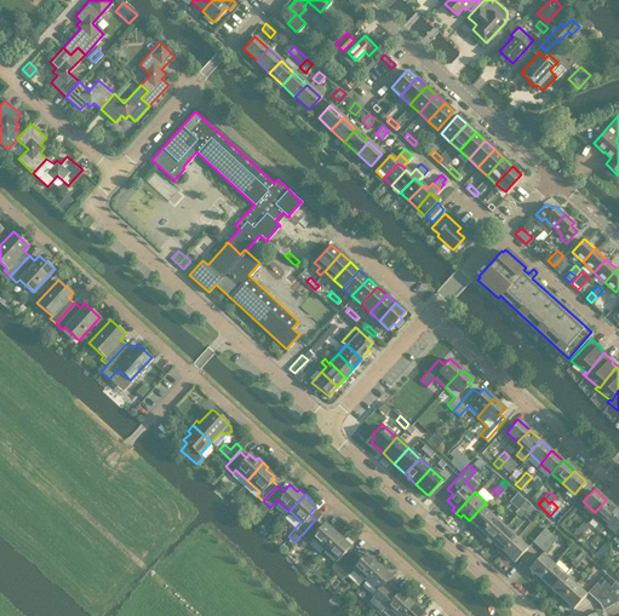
[(525,499),(520,505),(525,510),(529,504),(525,499)]
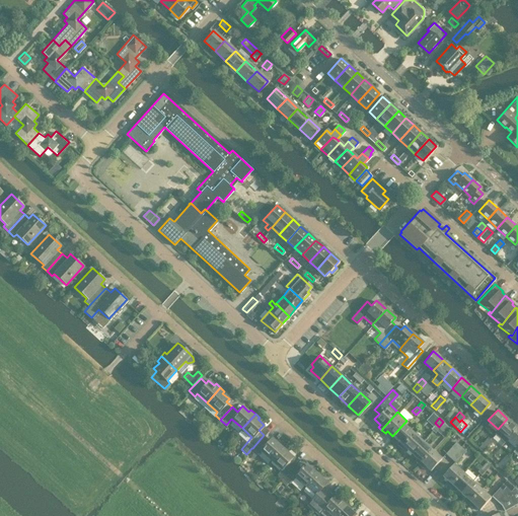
[(498,429),(494,433),(499,438),(497,441),(500,444),(507,437),(516,427),(507,419),(498,429)]
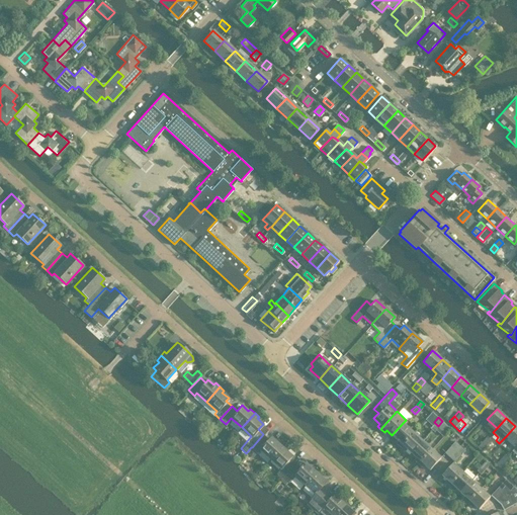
[(434,422),(430,427),(431,429),(433,430),(438,426),(434,422)]
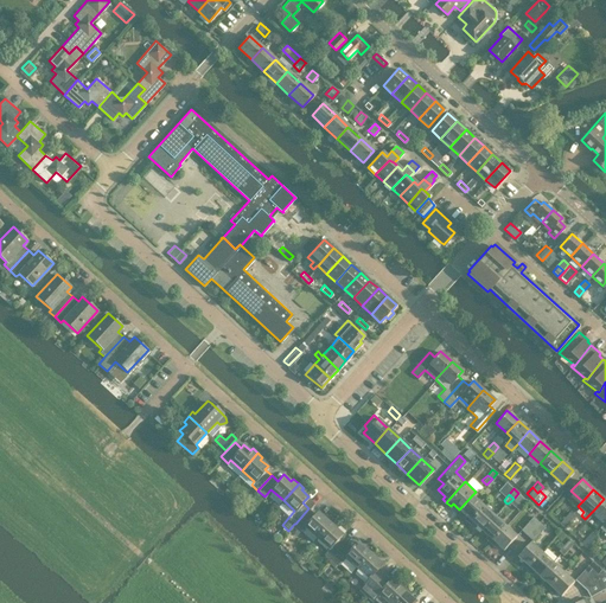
[(472,495),(459,510),(466,515),(465,518),(469,521),(484,506),(472,495)]
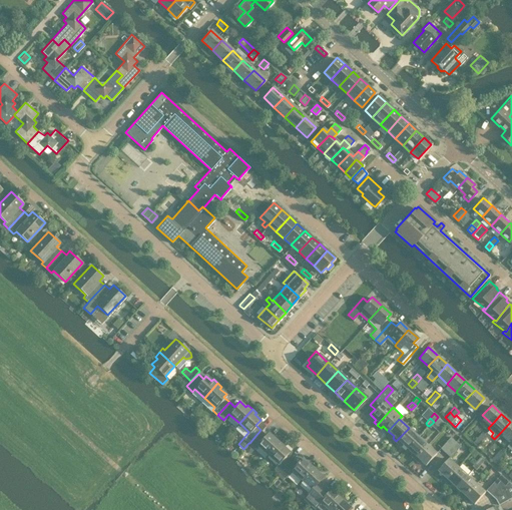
[(511,423),(510,422),(501,432),(510,441),(511,438),(511,423)]
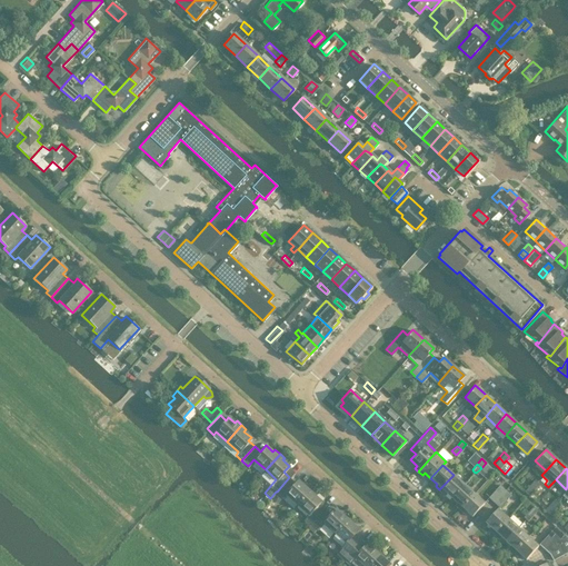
[(454,475),(439,489),(442,493),(445,490),(450,497),(462,484),(454,475)]
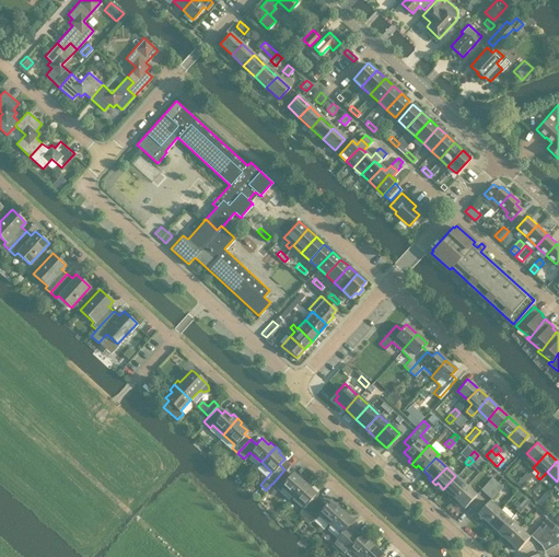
[(284,470),(272,484),(278,489),(280,486),(291,496),(306,479),(301,476),(299,478),(292,472),(290,475),(284,470)]
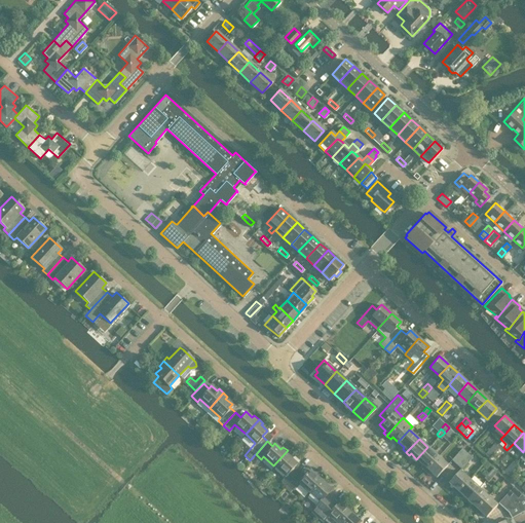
[(493,442),(488,447),(493,451),(497,447),(493,442)]
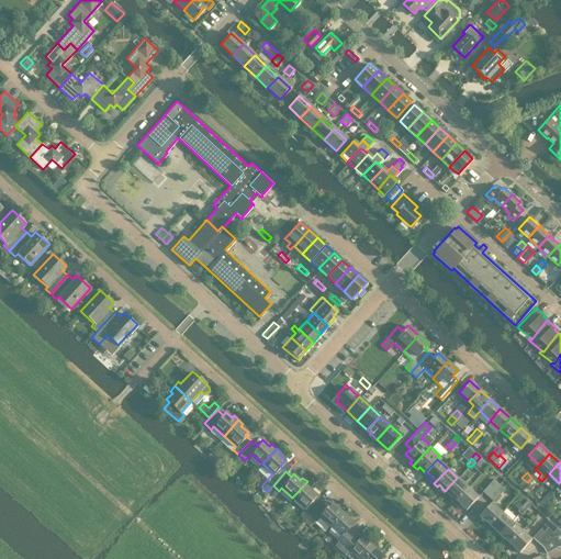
[(457,478),(445,491),(451,496),(449,498),(453,502),(467,487),(457,478)]
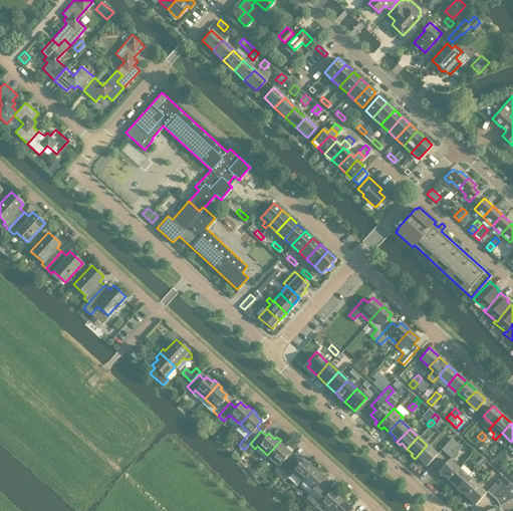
[(440,448),(446,453),(456,442),(451,437),(440,448)]
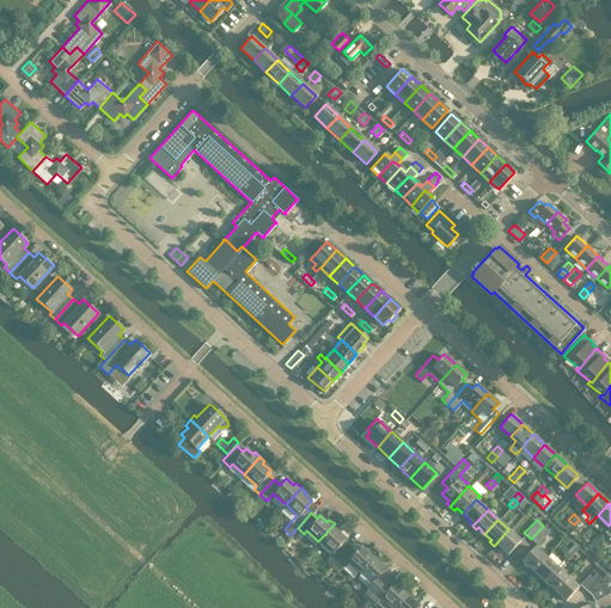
[(563,526),(568,530),(574,524),(568,520),(563,526)]
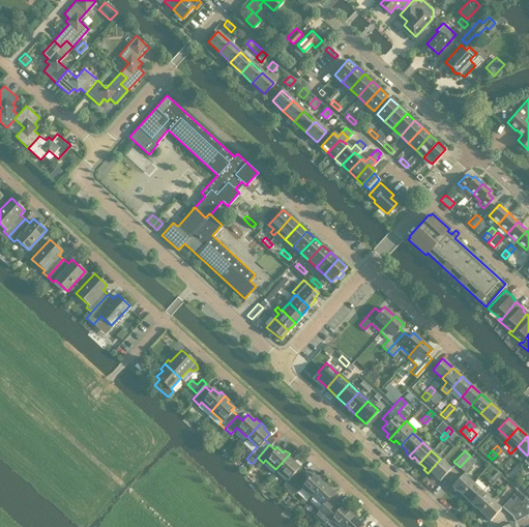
[(284,481),(290,487),(301,473),(296,468),(298,466),(292,460),(294,458),(290,454),(275,469),(286,478),(284,481)]
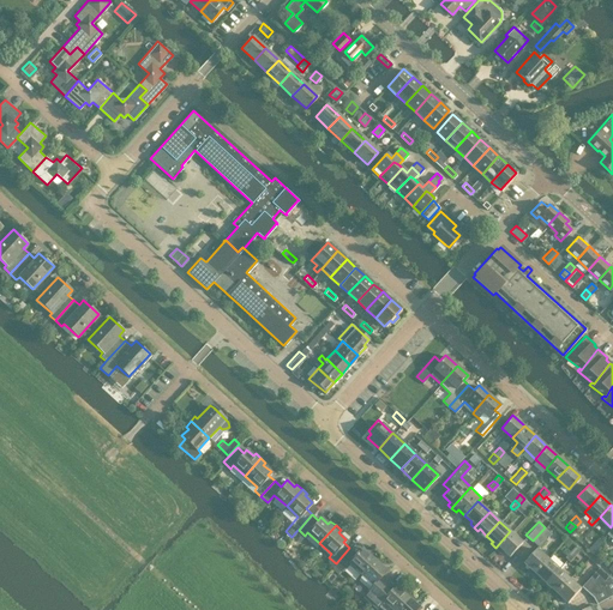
[(545,527),(533,541),(538,545),(551,532),(545,527)]
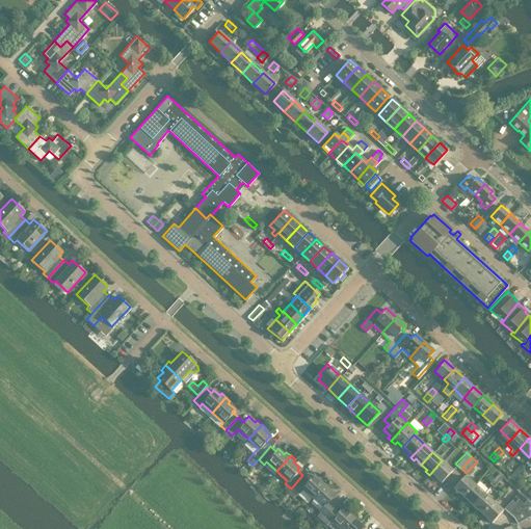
[(442,460),(429,475),(432,478),(434,476),(440,481),(451,469),(442,460)]
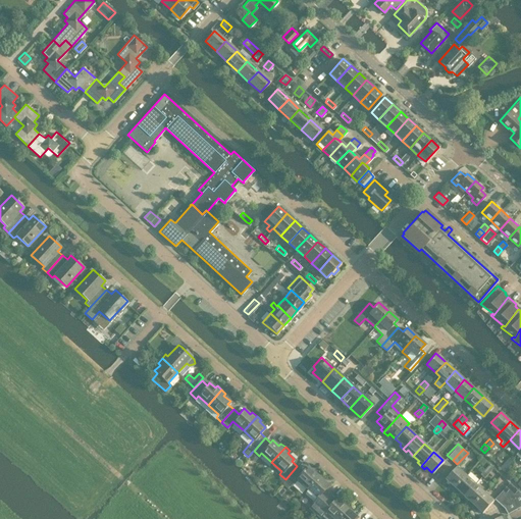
[(508,456),(504,461),(508,465),(513,460),(508,456)]
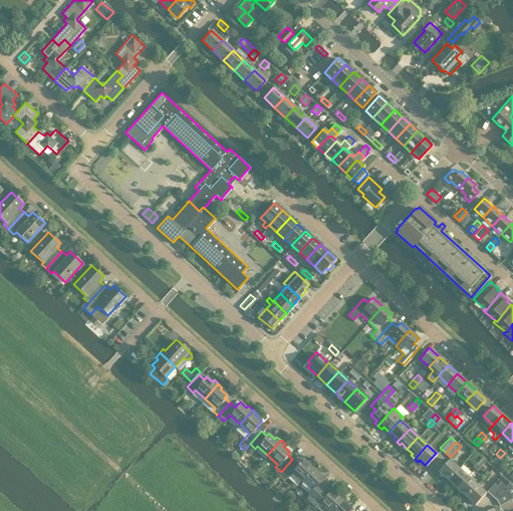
[(496,454),(491,459),(495,463),(500,458),(496,454)]
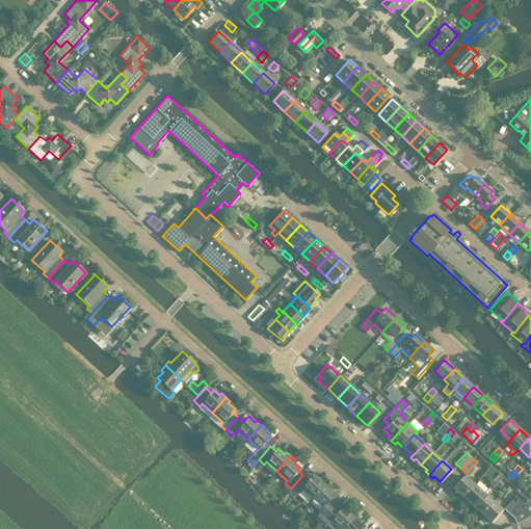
[(498,472),(493,477),(497,480),(502,476),(498,472)]
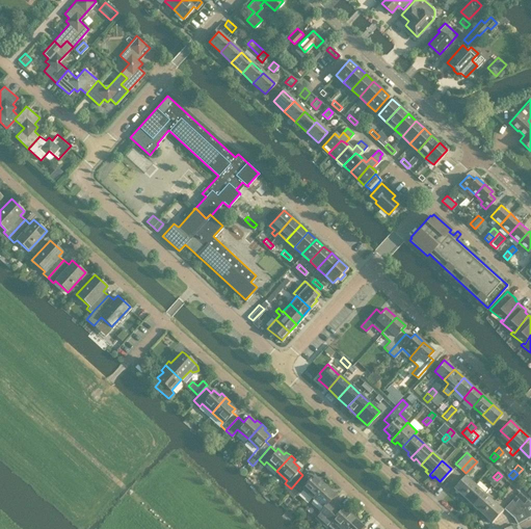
[(302,475),(291,488),(296,494),(301,487),(313,498),(326,482),(321,478),(319,480),(313,474),(308,480),(302,475)]
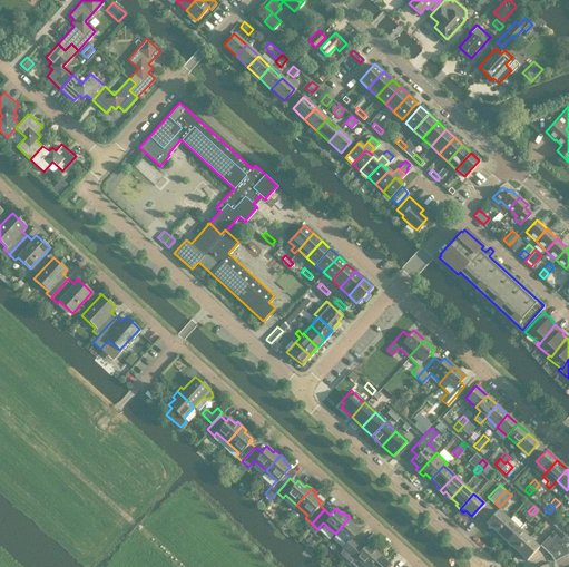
[(489,530),(493,534),(508,517),(498,508),(486,521),(491,528),(489,530)]
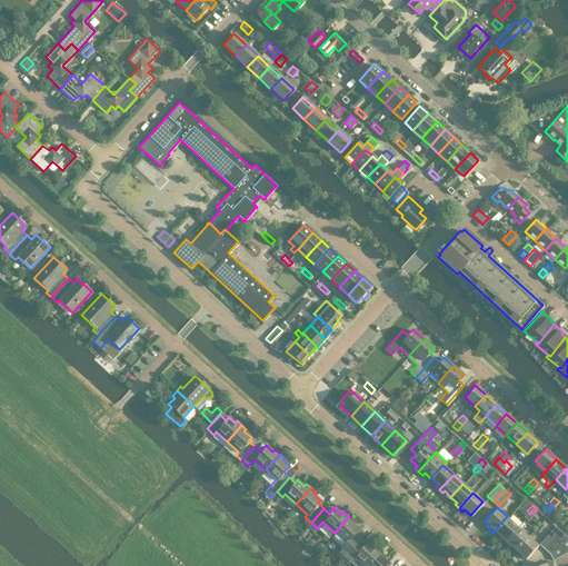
[(527,510),(522,516),(527,519),(531,514),(527,510)]
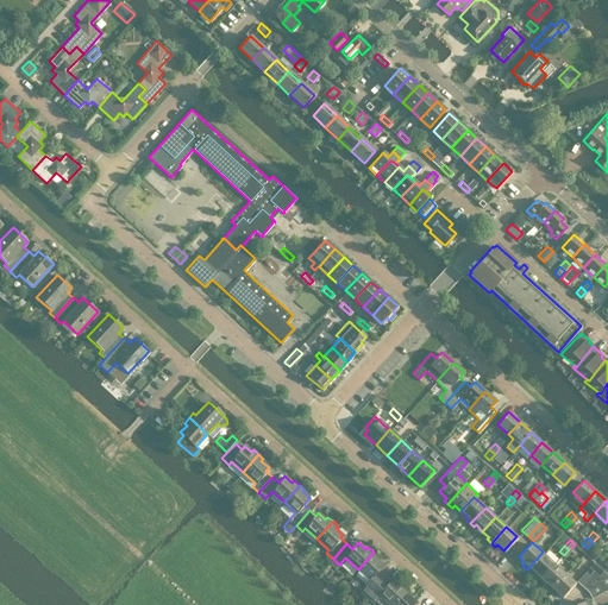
[(369,579),(363,586),(359,590),(367,597),(383,577),(377,572),(383,565),(376,559),(378,555),(374,552),(358,569),(369,579)]
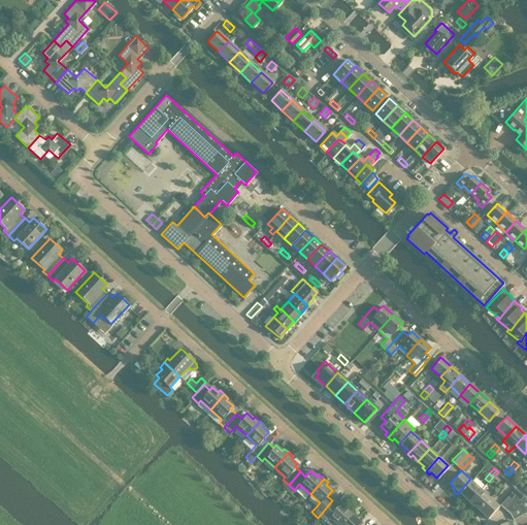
[(470,479),(457,494),(460,497),(462,495),(467,500),(479,488),(470,479)]
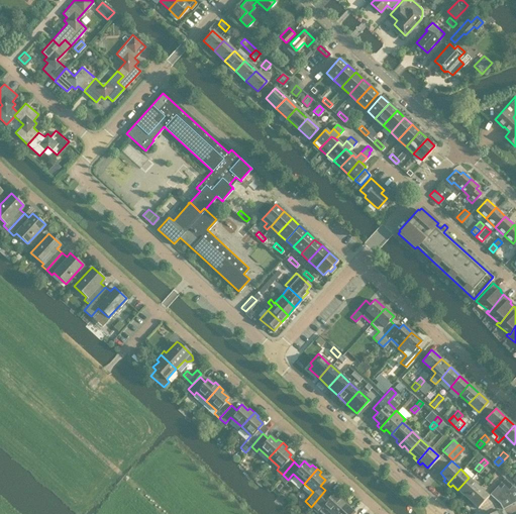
[(508,489),(509,491),(514,500),(515,498),(515,491),(512,485),(504,477),(500,481),(505,486),(508,489)]
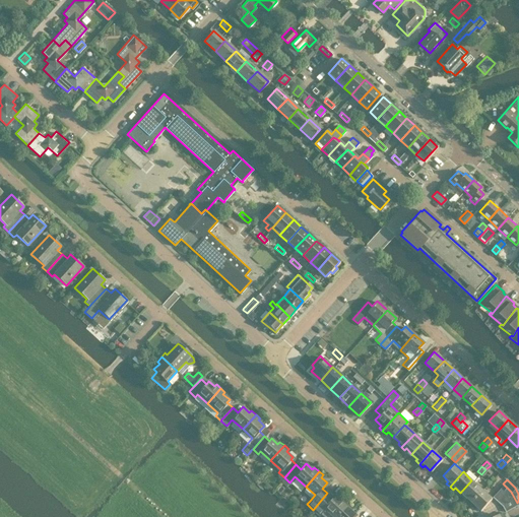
[(471,480),(460,493),(466,498),(465,500),(468,503),(481,489),(471,480)]
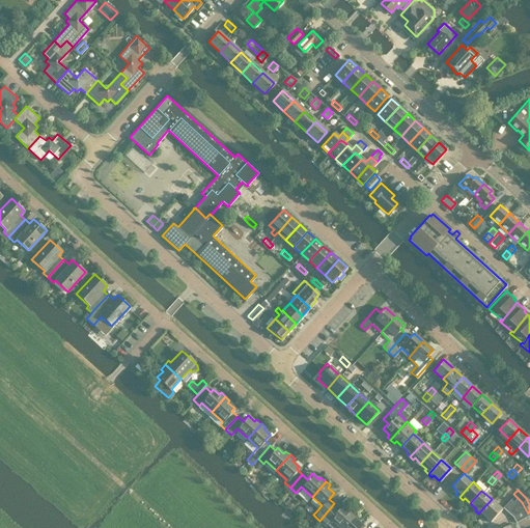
[(502,506),(507,510),(519,499),(513,494),(502,506)]
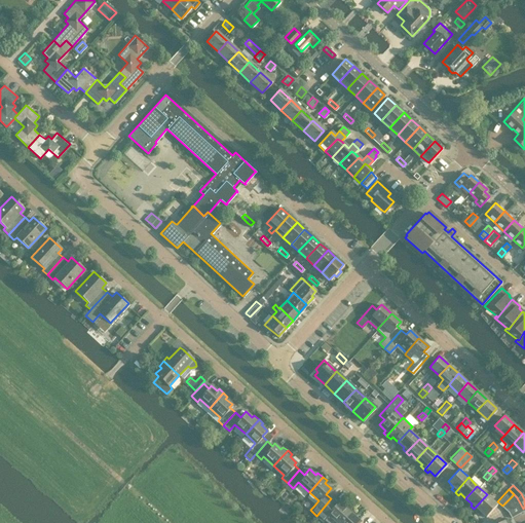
[(487,494),(474,509),(477,512),(479,510),(485,516),(496,503),(487,494)]
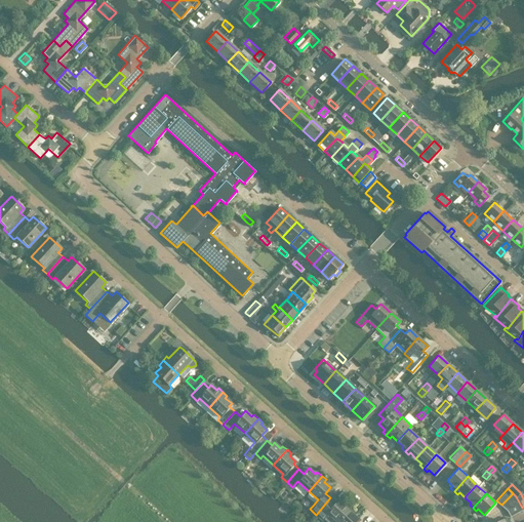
[(513,493),(501,505),(507,509),(517,498),(516,496),(513,493)]
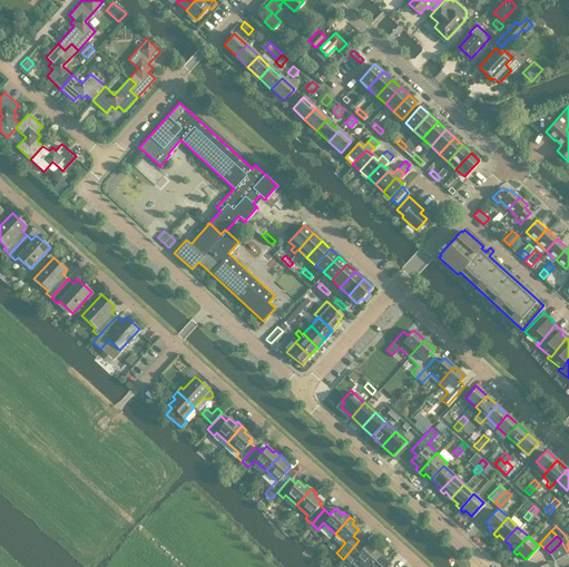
[(359,540),(343,559),(350,565),(351,563),(355,566),(366,566),(381,551),(375,547),(373,549),(368,544),(365,546),(359,540)]
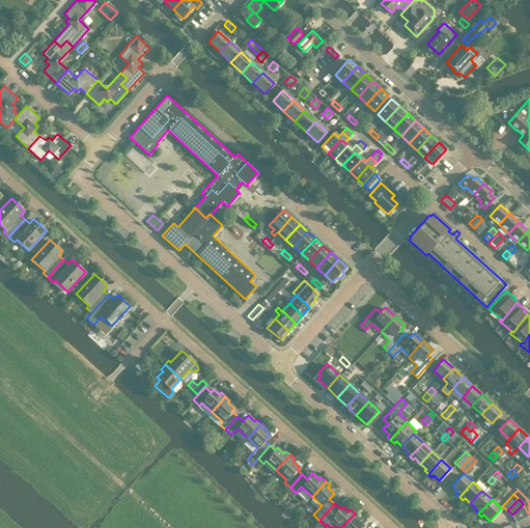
[(523,504),(512,515),(515,521),(528,513),(523,504)]
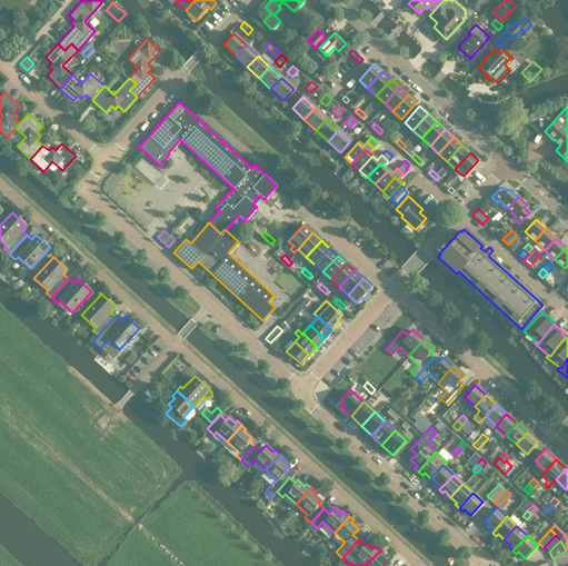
[(387,565),(389,563),(382,557),(385,555),(380,550),(366,565),(387,565)]
